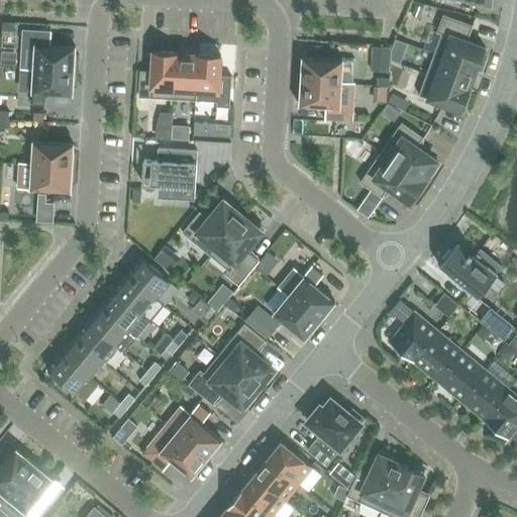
[(423,7),(415,4),(411,14),(420,17),(423,7)]
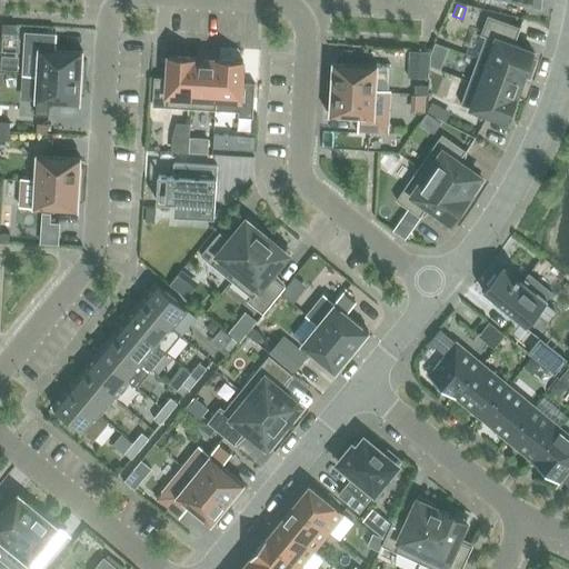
[(487,37),(478,59),(530,78),(536,61),(532,59),(535,53),(513,46),(520,28),(488,16),(481,36),(487,37)]
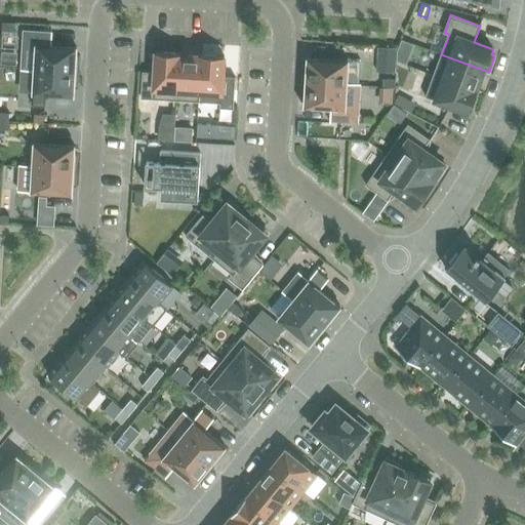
[(14,32),(15,23),(2,23),(2,31),(14,32)]
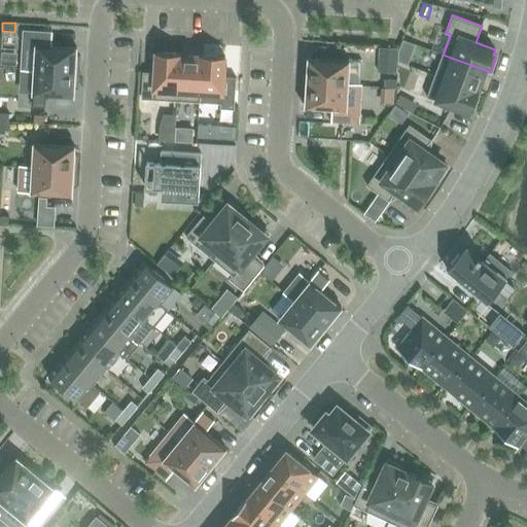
[(23,44),(22,69),(79,72),(80,56),(76,56),(77,47),(23,44)]
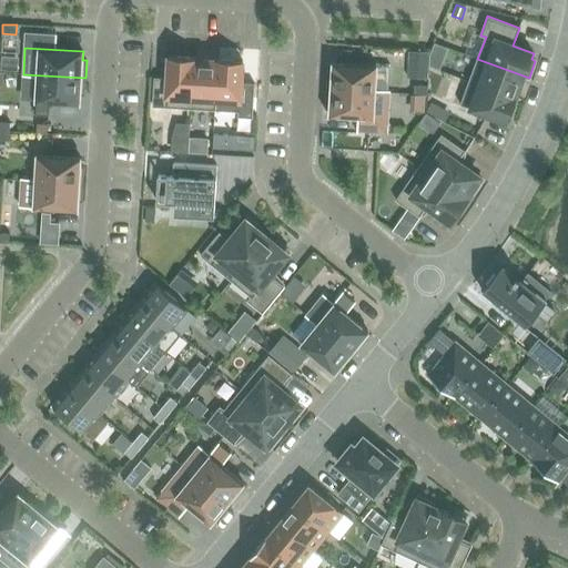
[(411,51),(409,63),(427,64),(428,52),(411,51)]
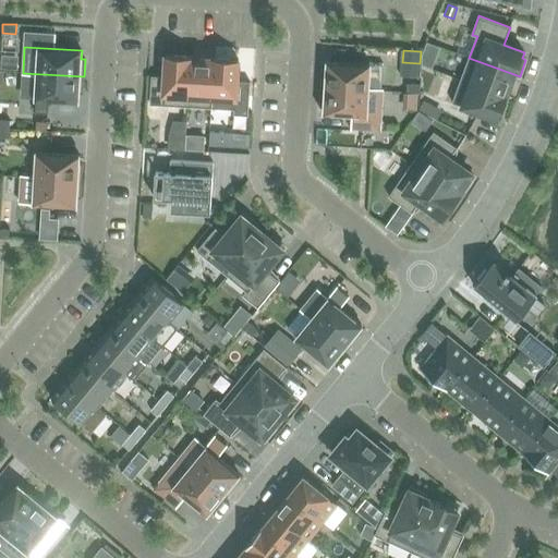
[(435,59),(422,53),(421,55),(421,65),(432,69),(435,59)]
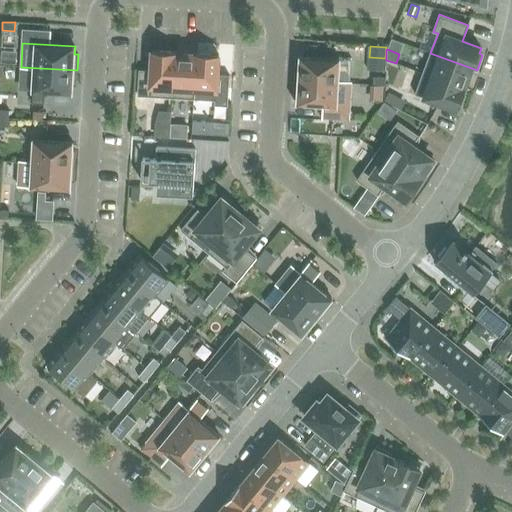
[(138,96),(172,98),(175,52),(152,51),(151,71),(139,70),(138,96)]
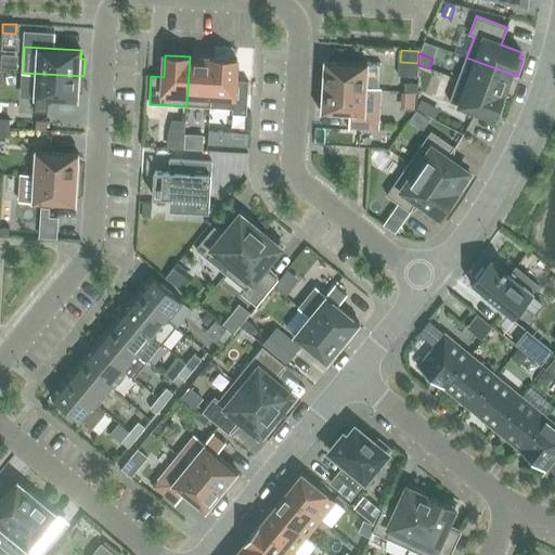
[(186,106),(210,107),(214,59),(211,57),(211,60),(191,59),(191,56),(190,56),(186,106)]
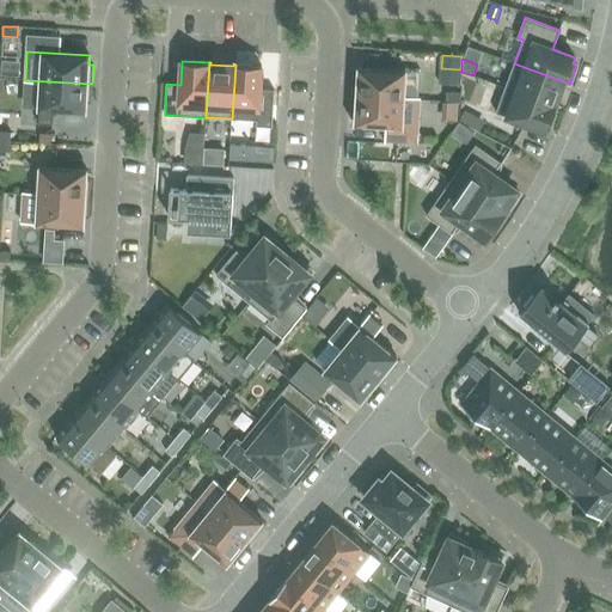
[(514,63),(506,87),(557,106),(557,105),(556,105),(564,83),(569,85),(570,84),(514,63)]
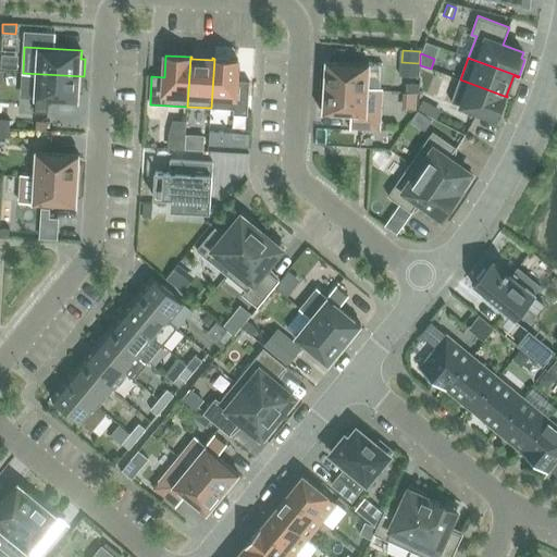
[(214,59),(211,108),(234,110),(234,115),(248,115),(250,82),(237,82),(238,60),(214,59)]
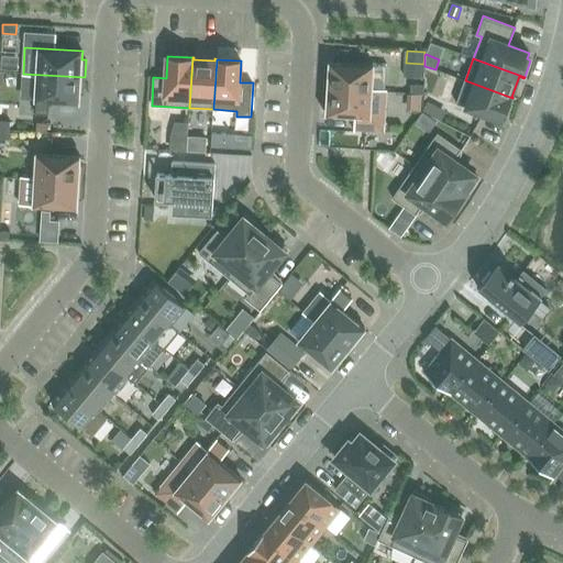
[(326,72),(324,88),(386,92),(386,91),(372,90),(374,65),(330,63),(330,72),(326,72)]
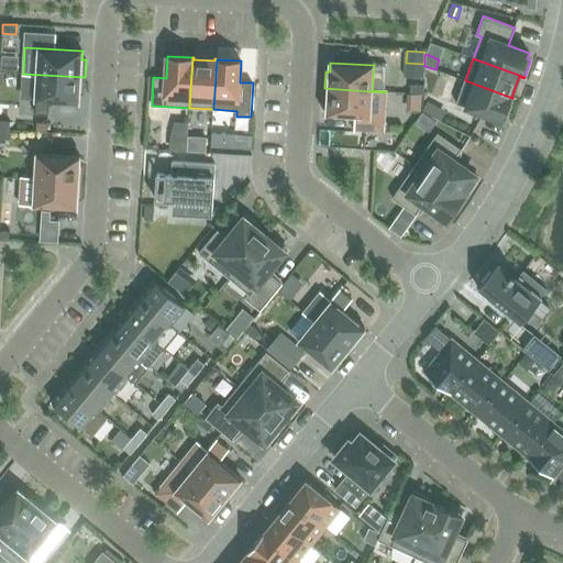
[(85,77),(23,74),(23,75),(37,75),(35,100),(79,102),(79,94),(85,95),(85,77)]
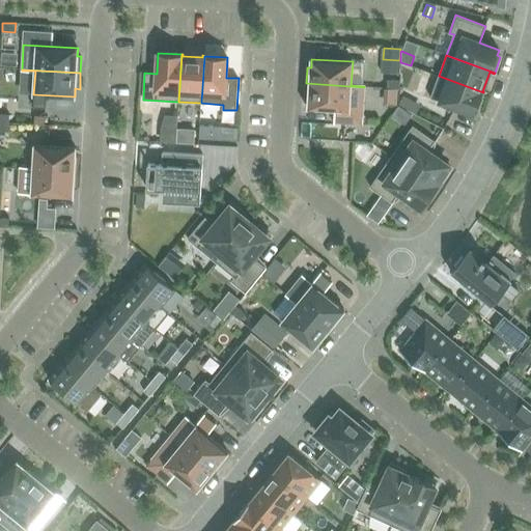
[(483,92),(439,76),(430,98),(475,114),(483,92)]
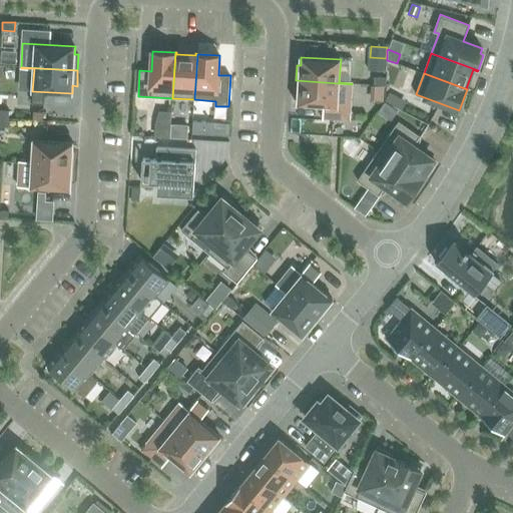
[(386,85),(387,77),(375,76),(374,85),(386,85)]
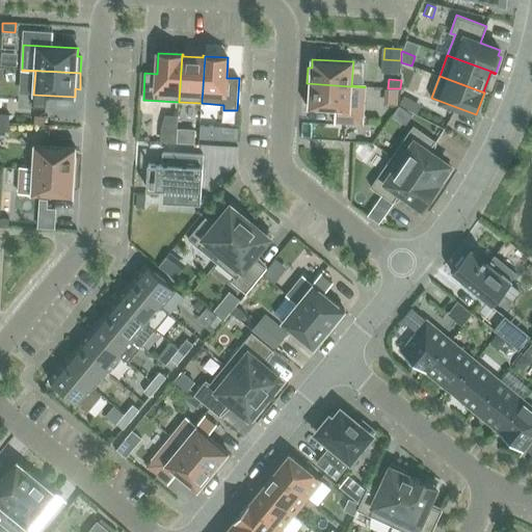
[(365,87),(307,83),(306,100),(310,100),(309,108),(336,110),(336,123),(363,125),(365,87)]
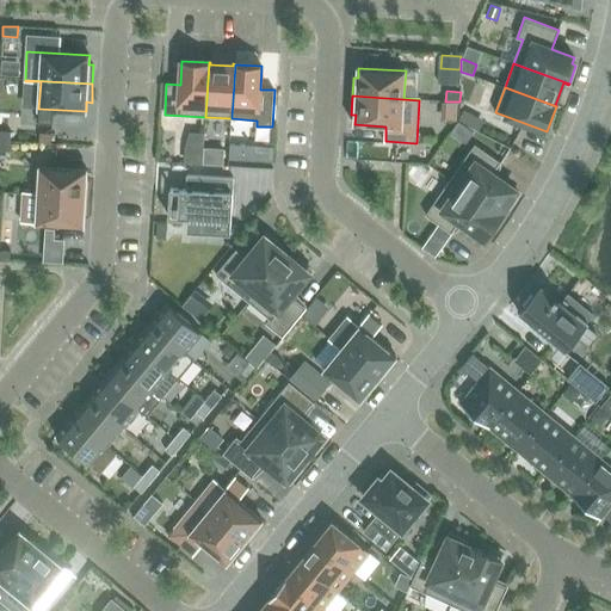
[(485,121),(464,111),(460,121),(480,131),(485,121)]
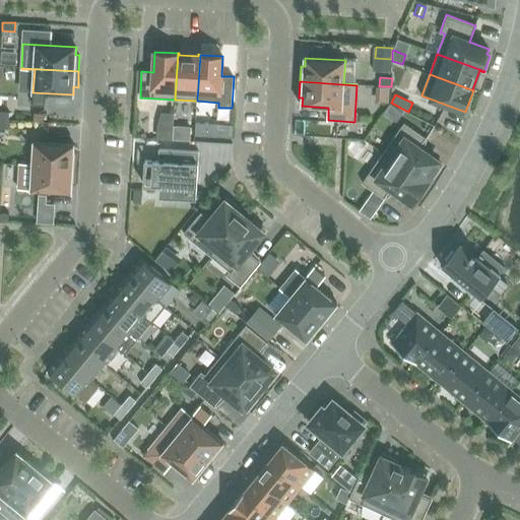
[(0,127),(11,128),(11,114),(11,112),(6,112),(0,112),(0,127)]
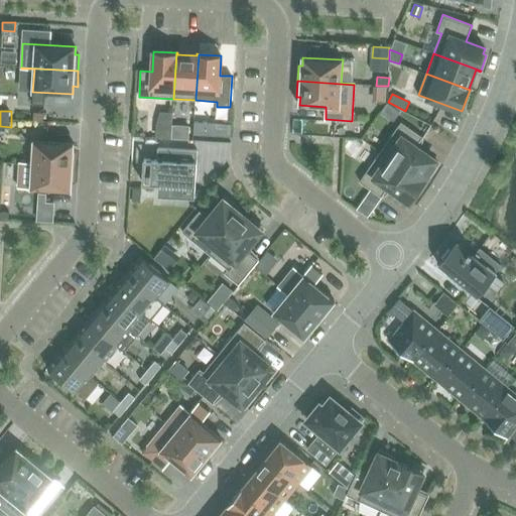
[(34,113),(34,121),(43,122),(43,113),(34,113)]
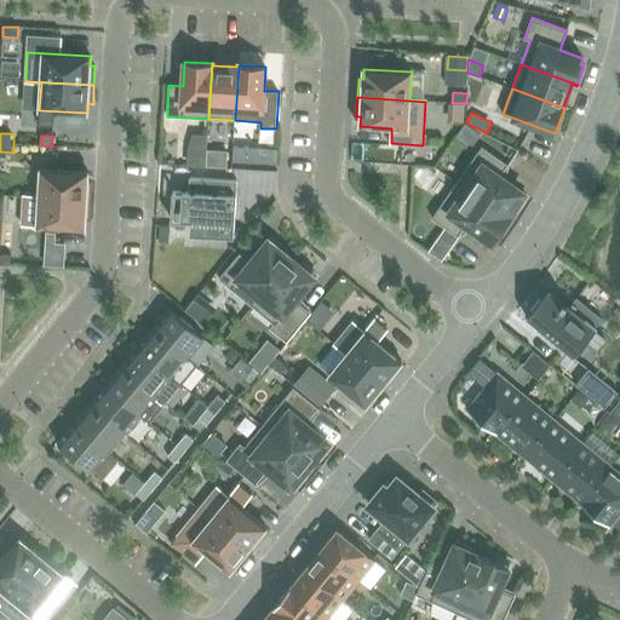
[(482,147),(474,159),(457,183),(509,219),(510,218),(507,217),(514,207),(517,210),(527,196),(499,177),(506,166),(507,167),(509,165),(482,147)]
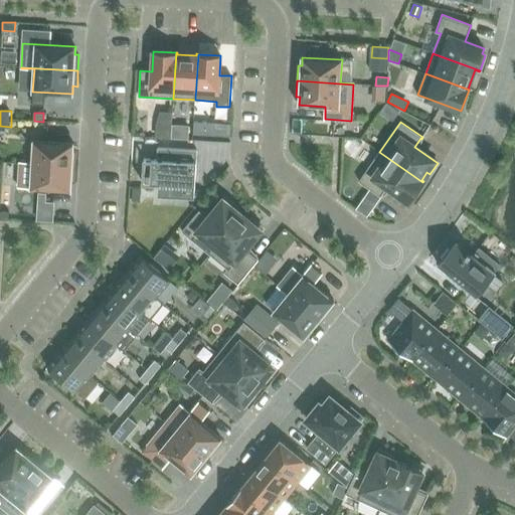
[(231,137),(231,125),(218,124),(218,137),(231,137)]
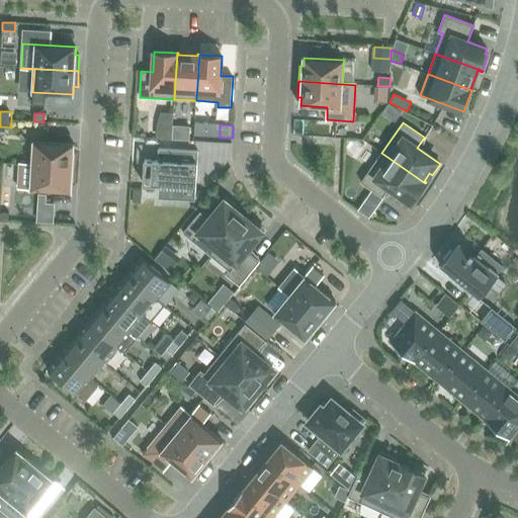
[(190,127),(173,126),(172,140),(189,141),(190,127)]
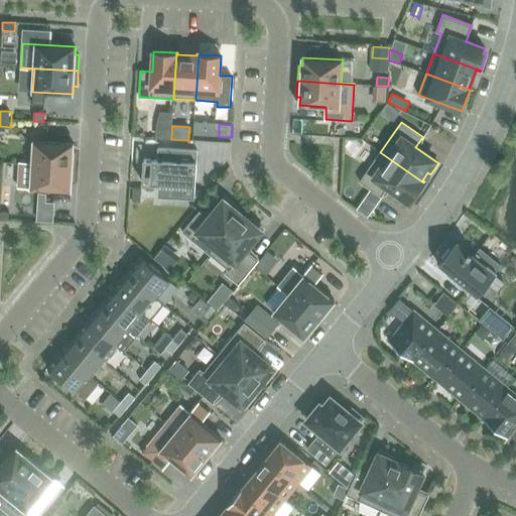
[(19,163),(19,164),(77,167),(77,151),(73,151),(74,143),(33,141),(32,163),(19,163)]
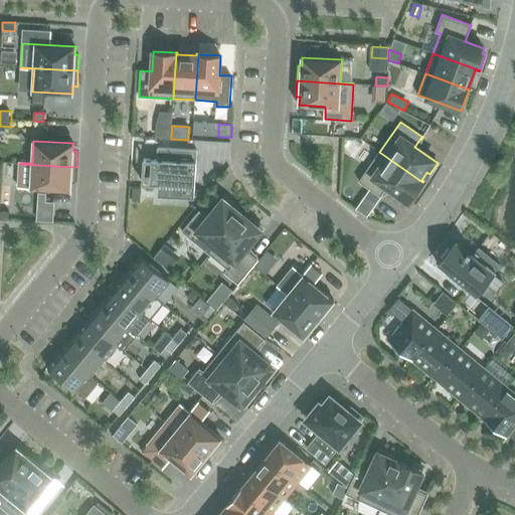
[(172,185),(172,189),(194,191),(197,150),(158,148),(157,160),(144,159),(142,183),(159,184),(172,185)]
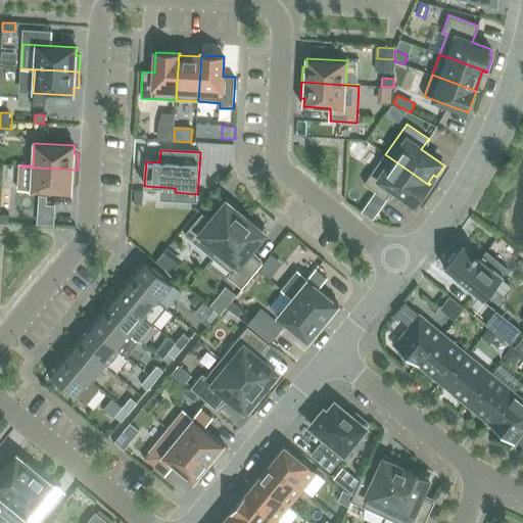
[(429,185),(385,154),(365,184),(387,200),(388,199),(387,198),(393,189),(416,204),(429,185)]
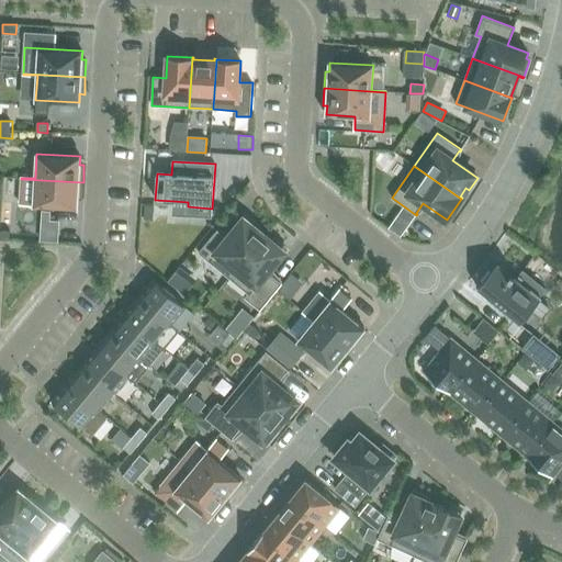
[(83,182),(21,179),(20,204),(77,208),(78,199),(82,200),(83,182)]
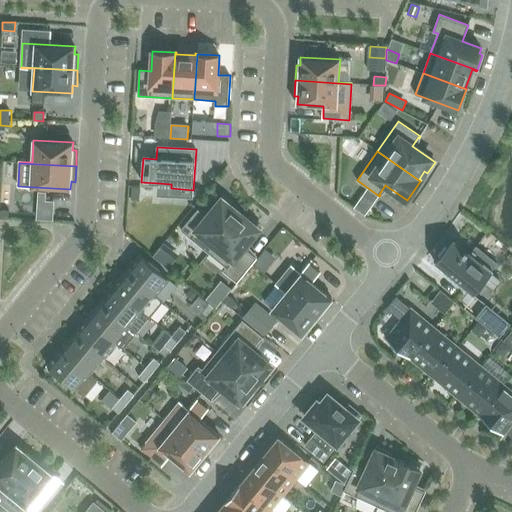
[(181,230),(209,253),(240,214),(233,208),(235,205),(224,196),(206,218),(198,211),(199,210),(198,209),(181,230)]
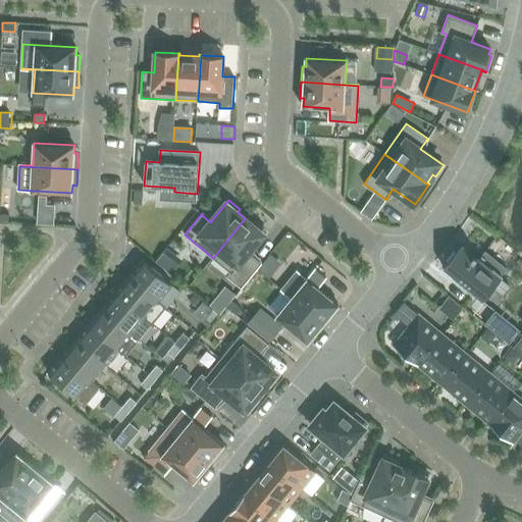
[(0,213),(0,222),(8,223),(9,215),(0,213)]
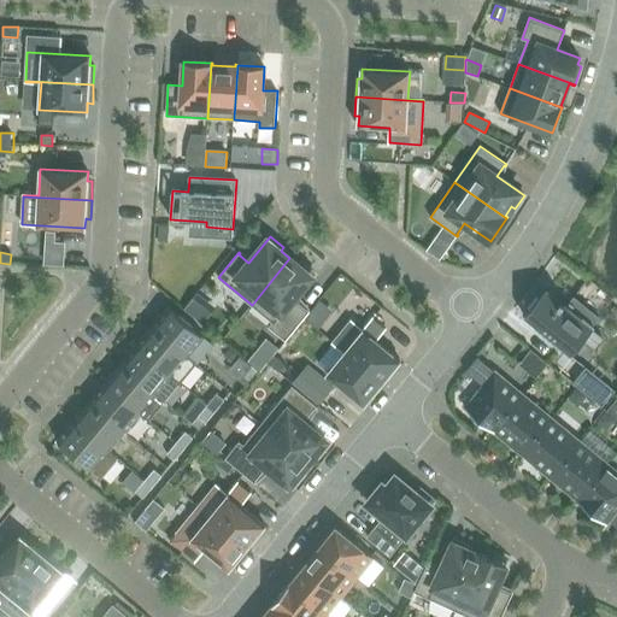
[(289,258),(252,305),(272,322),(269,327),(286,340),(310,311),(309,310),(307,310),(294,299),(315,274),(301,263),(299,266),(289,258)]
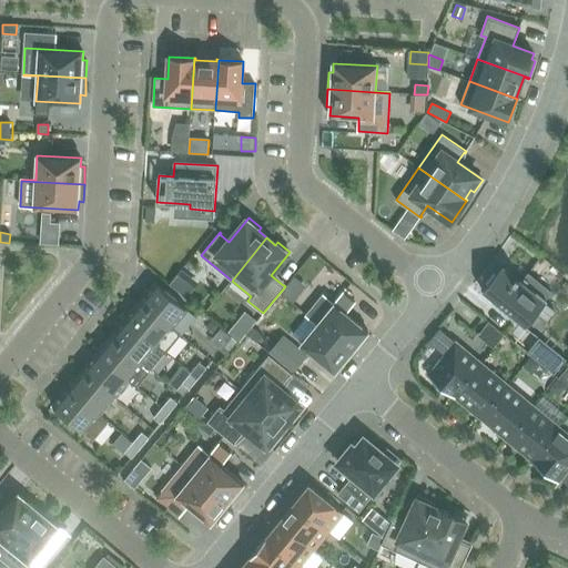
[(504,265),(482,291),(498,304),(497,305),(526,330),(537,315),(535,313),(553,292),(528,272),(521,281),(504,265)]
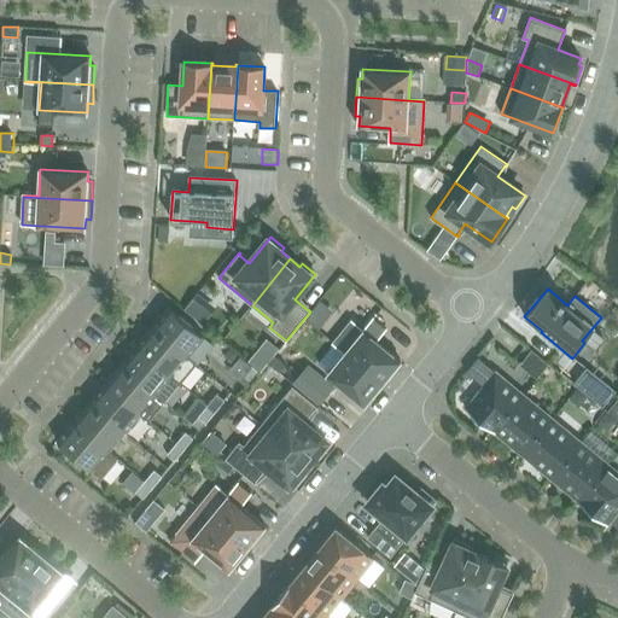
[(194,298),(185,309),(204,324),(213,313),(194,298)]
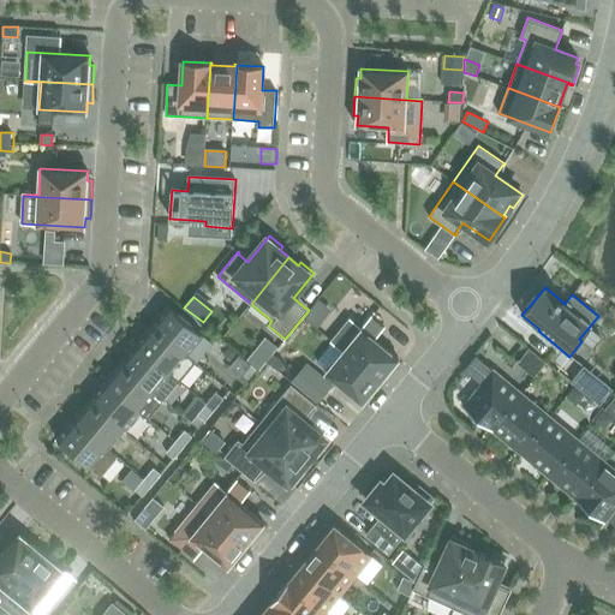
[(167,306),(151,326),(196,363),(196,362),(187,354),(203,335),(167,306)]
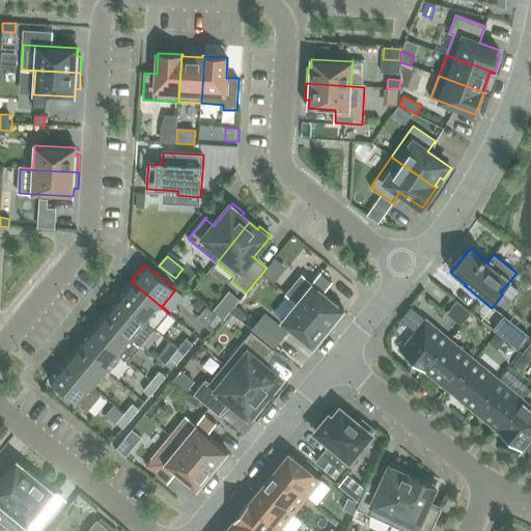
[(302,276),(286,295),(329,329),(344,310),(324,292),(332,282),(320,274),(312,284),(302,276)]
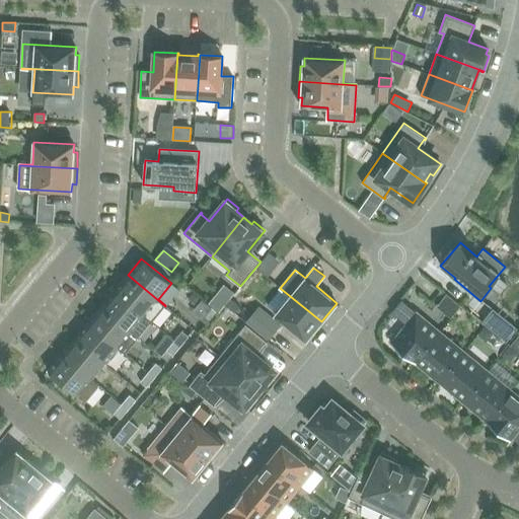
[(128,275),(115,291),(152,321),(165,306),(128,275)]
